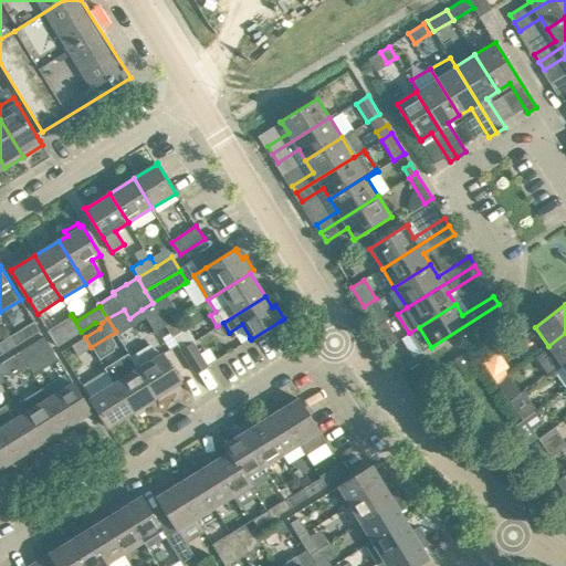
[(182,332),(175,320),(167,325),(166,326),(173,337),(182,332)]
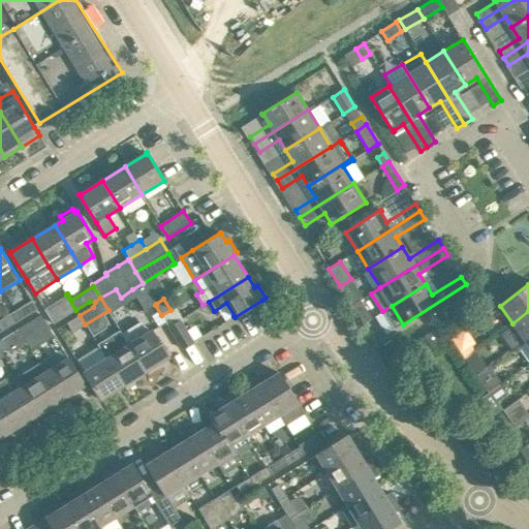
[(38,309),(32,300),(21,306),(27,316),(38,309)]
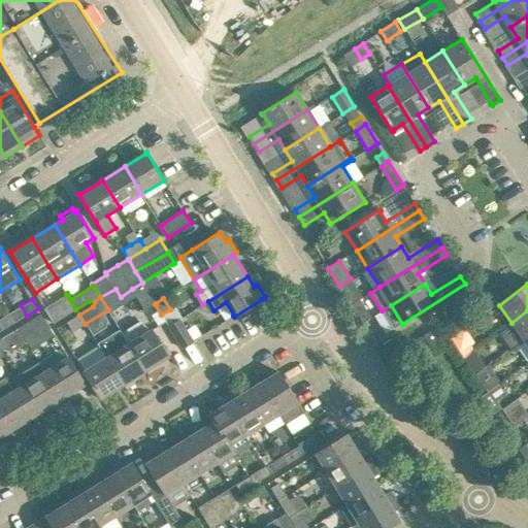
[(524,341),(527,338),(527,310),(512,323),(524,341)]
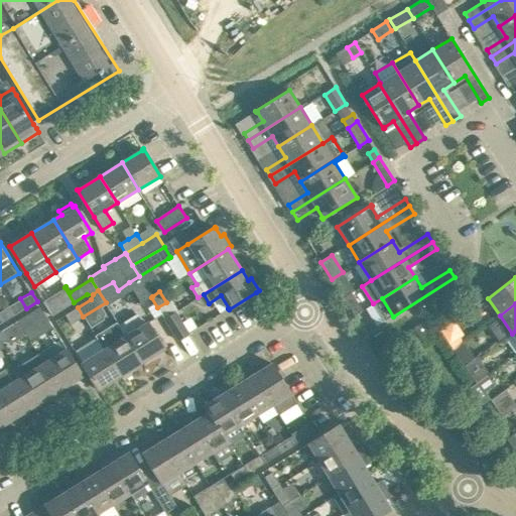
[(0,310),(0,319),(2,323),(15,314),(9,305),(0,310)]
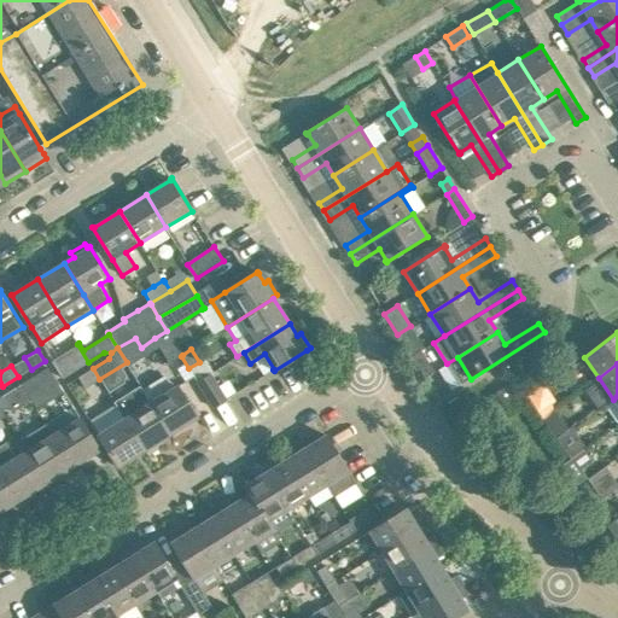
[(85,388),(99,379),(93,368),(77,377),(85,388)]
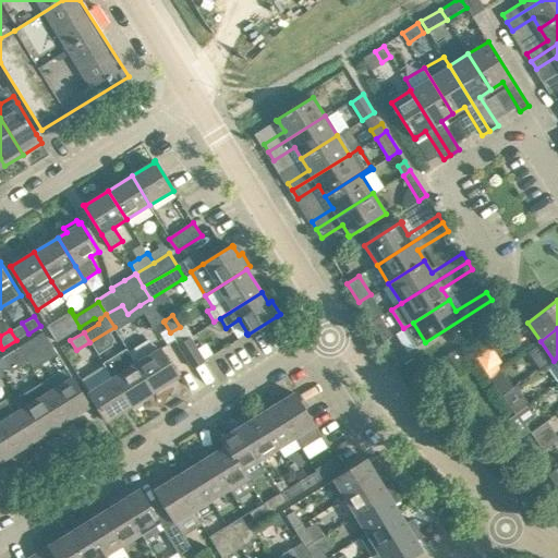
[(178,344),(192,368),(204,361),(190,337),(178,344)]
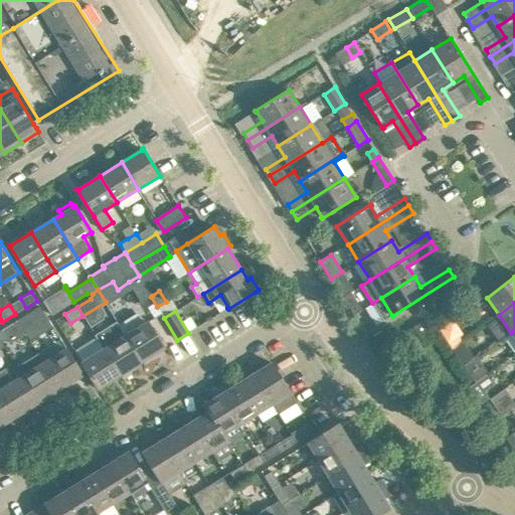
[(17,320),(23,329),(36,321),(30,312),(17,320)]
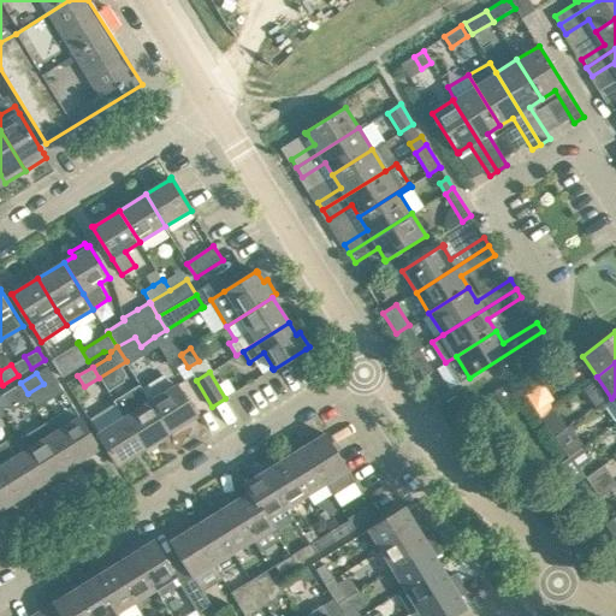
[(170,433),(196,416),(177,385),(164,374),(141,388),(149,402),(150,402),(170,433)]
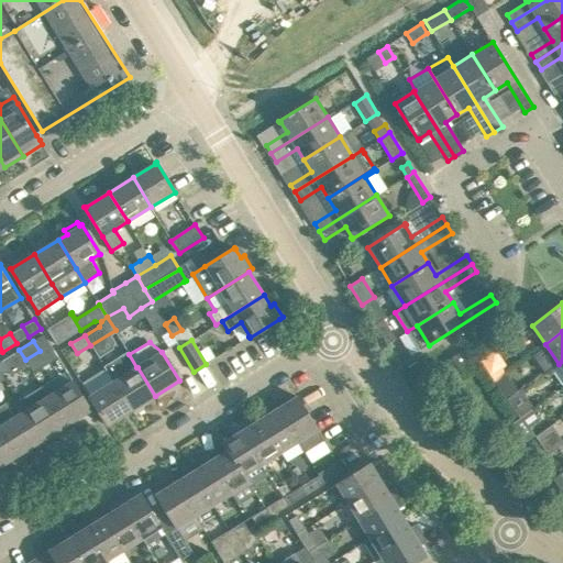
[(1,361),(11,375),(28,364),(25,360),(19,350),(1,361)]
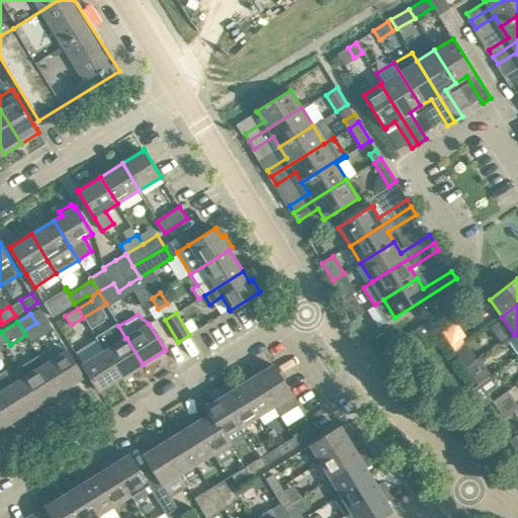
[(416,330),(422,340),(432,333),(425,323),(416,330)]
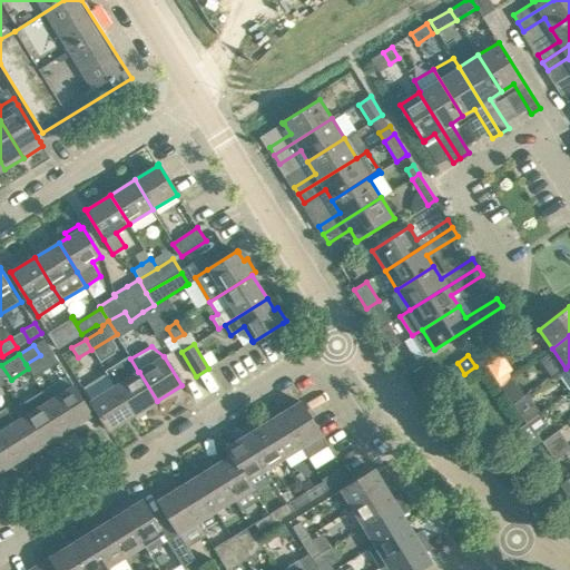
[(106,372),(115,387),(115,386),(134,415),(157,401),(139,372),(138,372),(130,359),(121,364),(121,363),(106,372)]
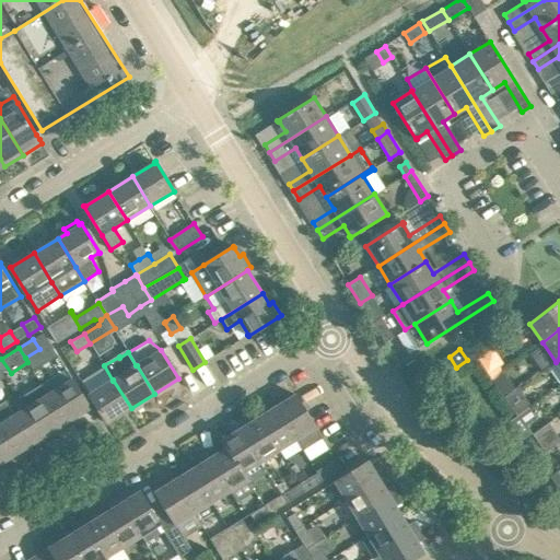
[(505,376),(494,384),(501,396),(503,399),(514,392),(512,388),(512,387),(505,376)]
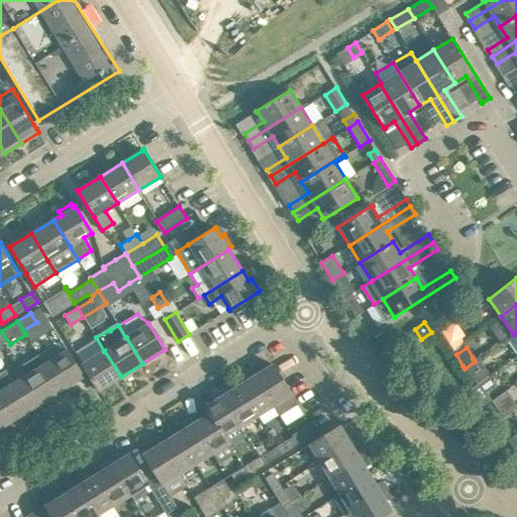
[(61,391),(83,377),(67,350),(44,365),(61,391)]
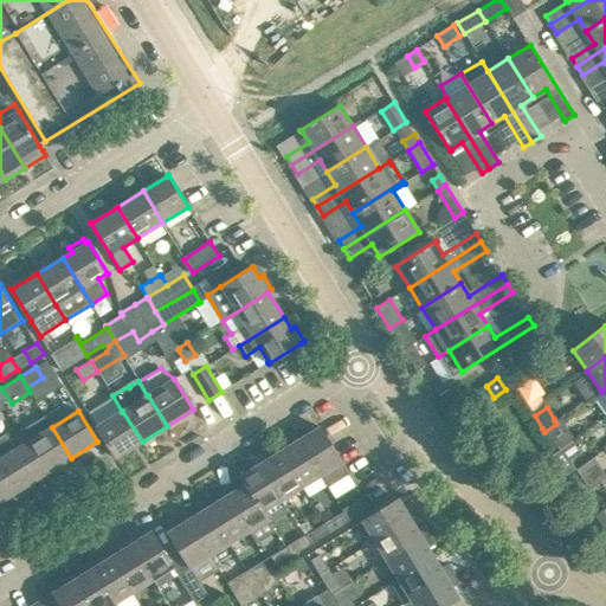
[(116,458),(142,442),(122,411),(122,412),(97,427),(116,458)]
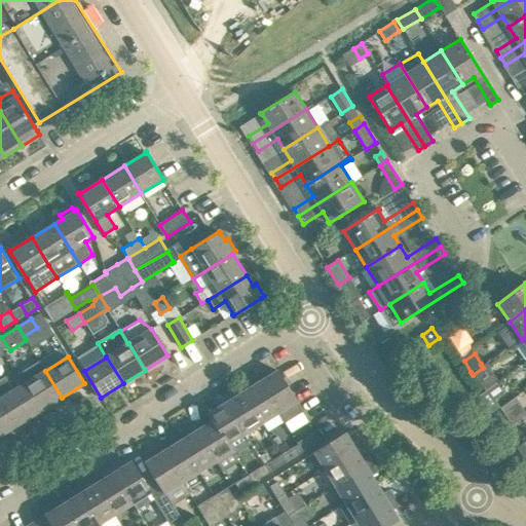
[(62,398),(45,371),(39,362),(17,375),(23,384),(40,411),(62,398)]
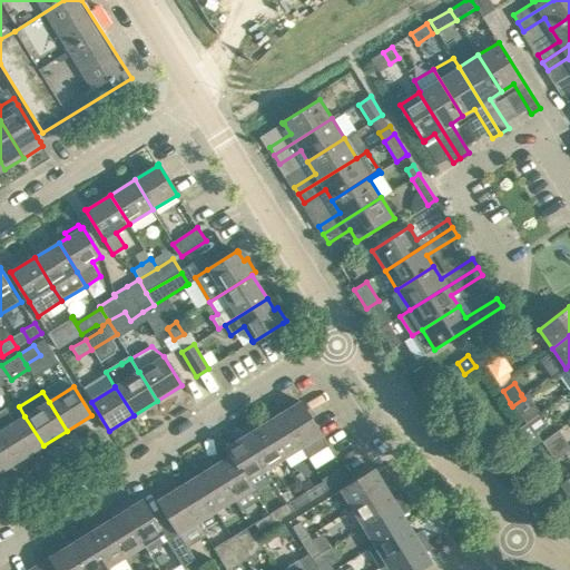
[(327,446),(300,401),(298,401),(298,402),(290,408),(286,401),(277,406),(303,448),(310,458),(327,446)]
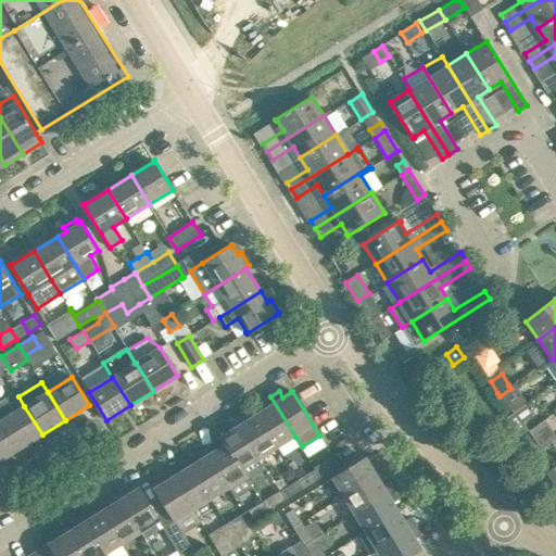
[(278,447),(295,437),(270,396),(262,402),(266,408),(257,414),(278,447)]
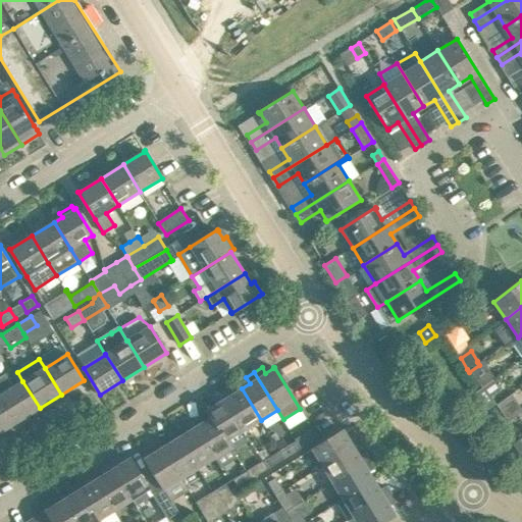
[(22,381),(13,387),(5,373),(0,376),(0,393),(17,422),(40,408),(22,381)]
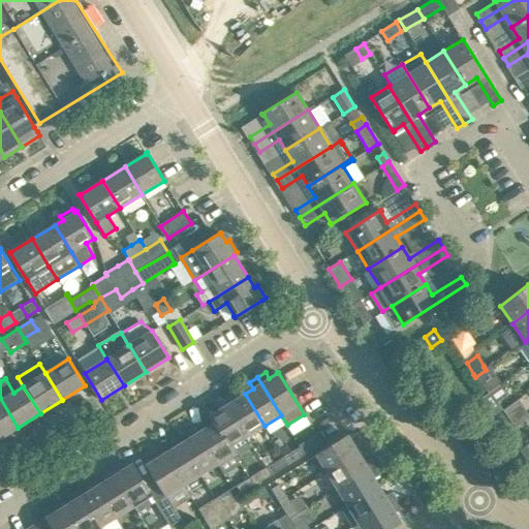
[(499,384),(489,392),(481,397),(494,414),(501,409),(495,401),(505,393),(499,384)]
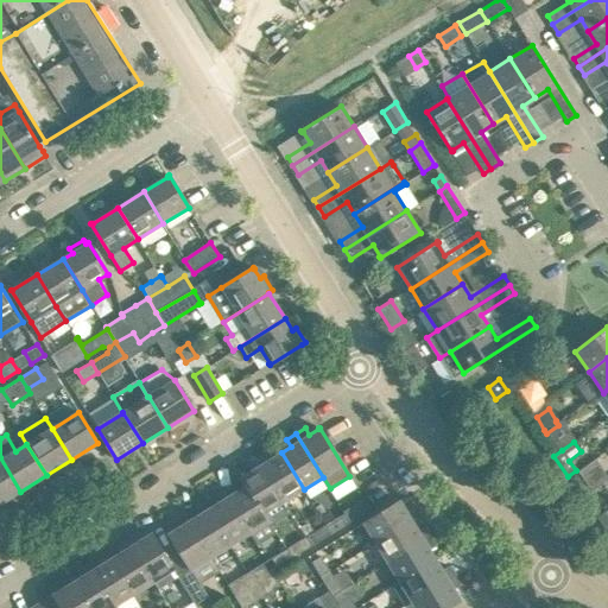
[(304,489),(282,453),(271,458),(266,453),(258,457),(285,501),(304,489)]
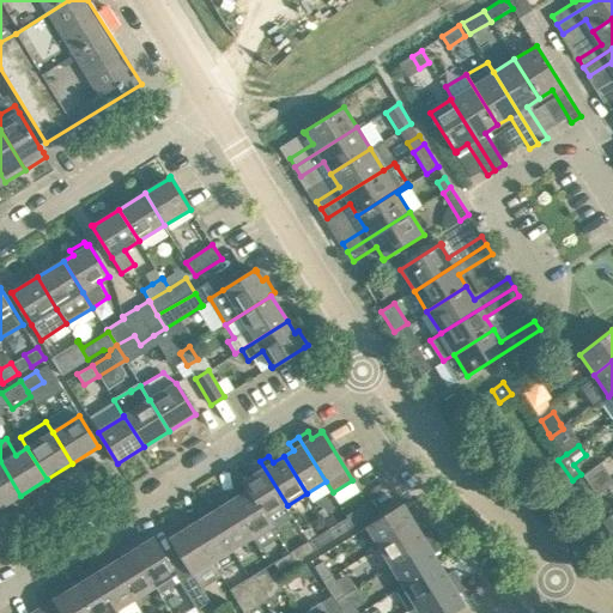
[(0,508),(20,496),(0,461),(0,508)]
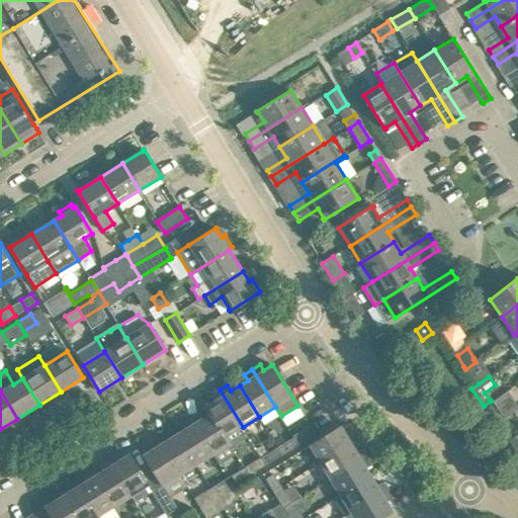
[(225,437),(243,427),(220,390),(210,395),(214,401),(206,406),(206,405),(204,406),(209,414),(225,437)]
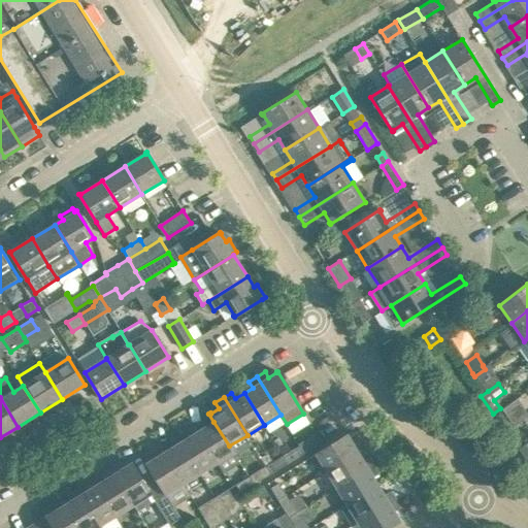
[(516,424),(527,418),(527,407),(523,398),(506,405),(516,424)]
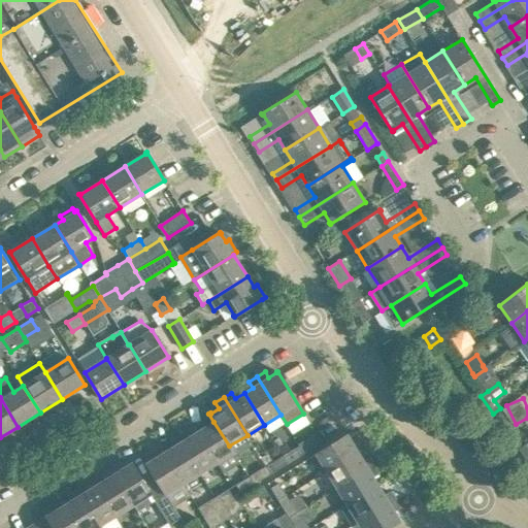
[(233,453),(229,446),(213,422),(205,427),(202,421),(195,425),(218,463),(233,453)]
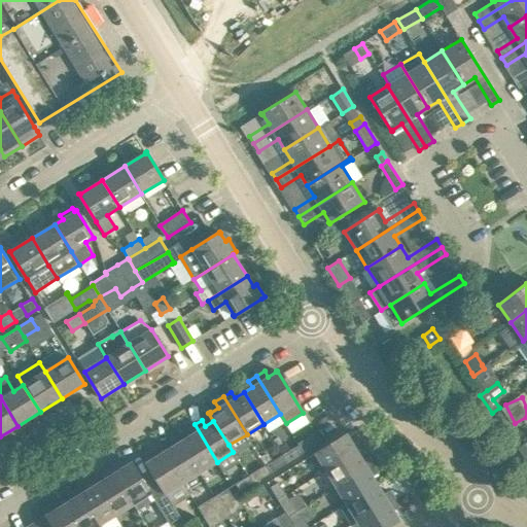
[(200,472),(217,462),(195,424),(185,430),(188,435),(180,442),(200,472)]
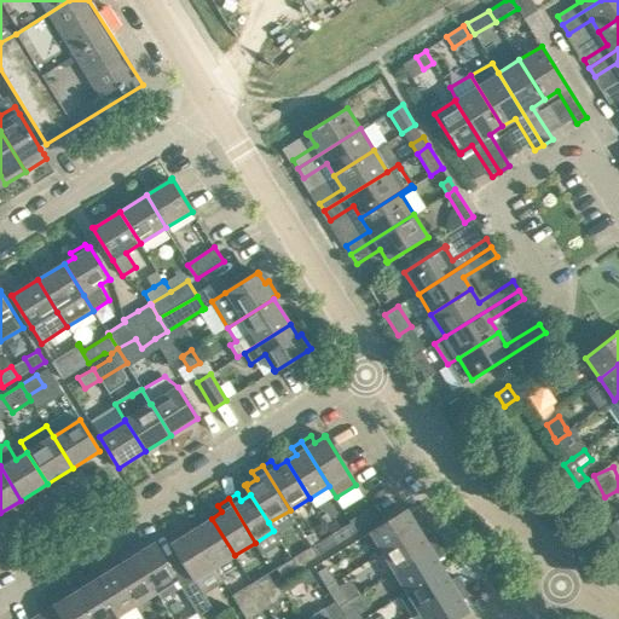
[(382,554),(420,531),(414,520),(420,515),(414,505),(369,533),(382,554)]
